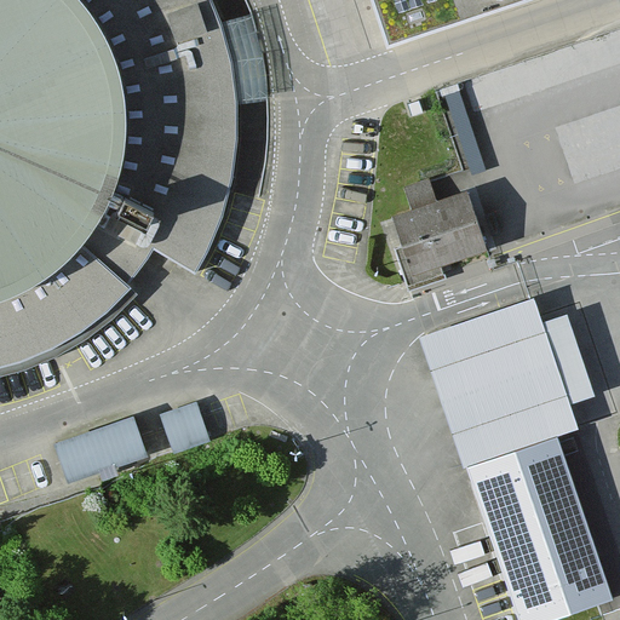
[(154,250),(195,274),(210,250),(223,217),(233,179),(237,142),(237,102),(231,61),(222,23),(211,0),(0,0),(0,377),(22,372),(57,356),(86,340),(113,320),(138,294),(126,285),(135,276),(144,265),(154,250)]
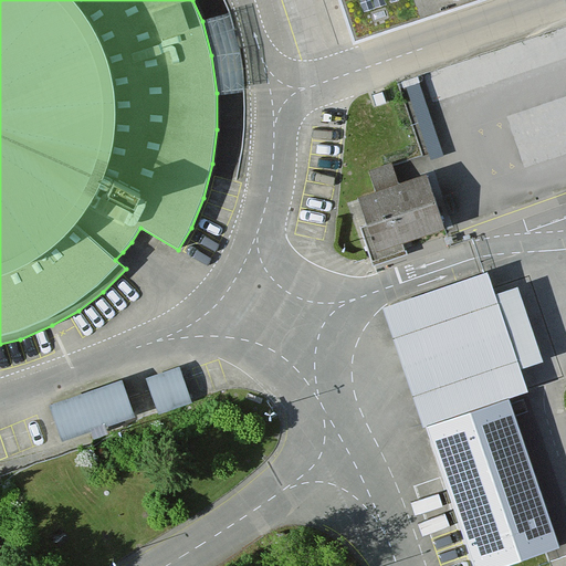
[(503,0),(335,0),(353,51),(503,0)]
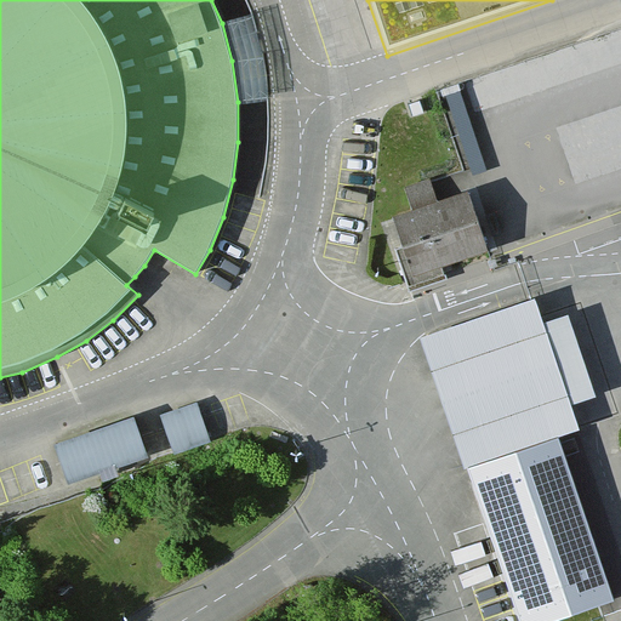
[(483,257),(465,198),(436,206),(429,187),(403,194),(410,217),(393,222),(411,280),(483,257)]
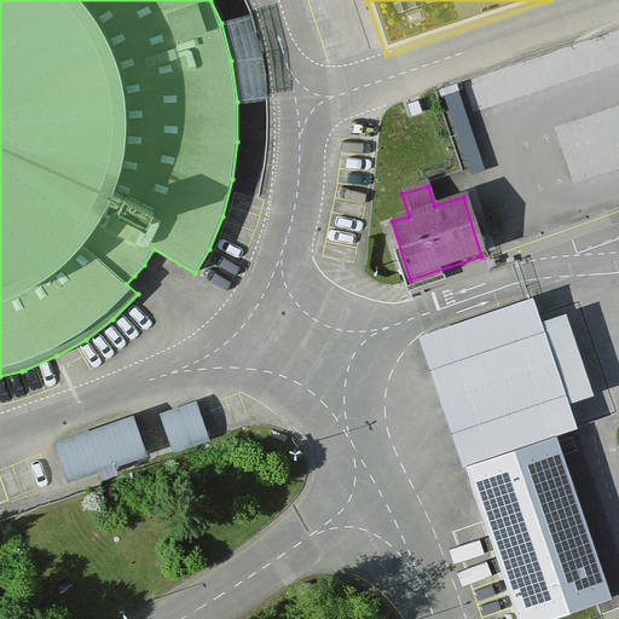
[(195,409),(160,420),(172,460),(207,449),(195,409)]
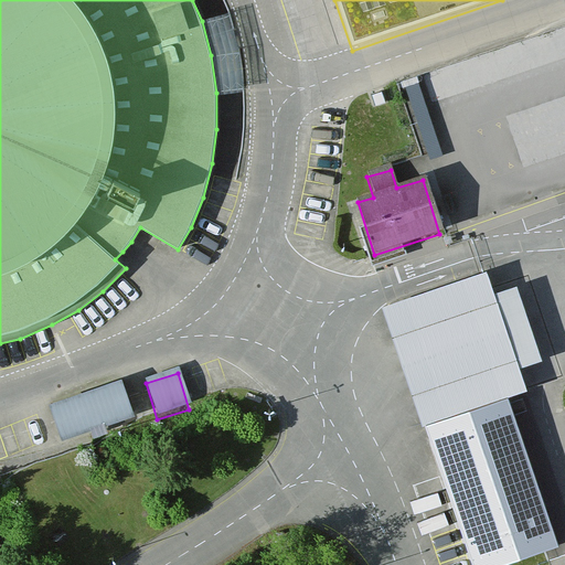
[(131,418),(118,381),(48,405),(60,443),(131,418)]
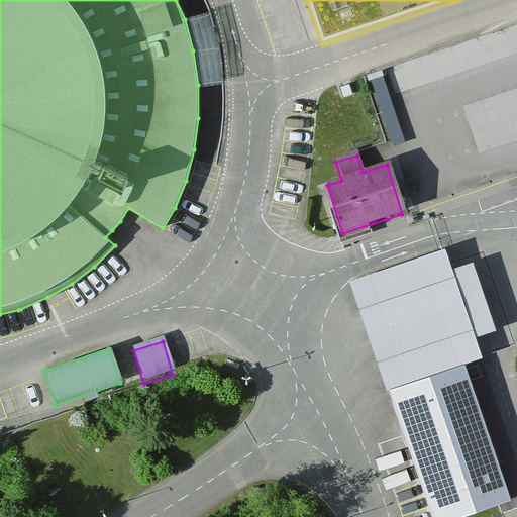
[(468,365),(394,390),(429,492),(420,495),(427,516),(454,516),(513,497),(468,365)]
